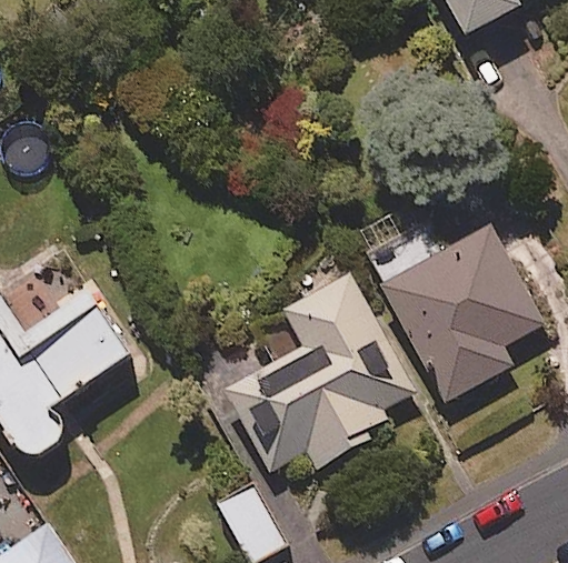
[(445,0),(466,34),(519,2),(518,0),(445,0)]
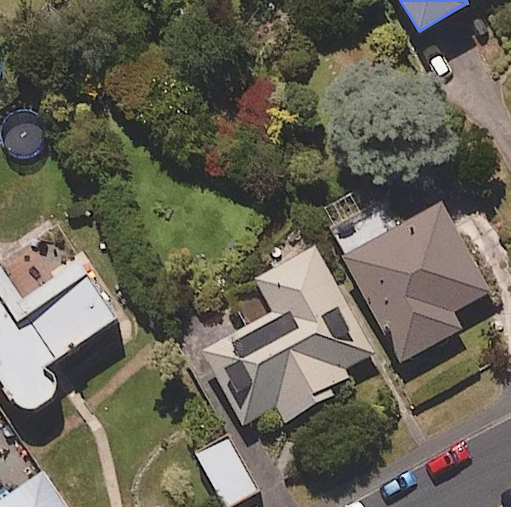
[(403,223),(377,177),(315,212),(400,362),(461,327),(452,311),(490,290),(440,202),(403,223)]
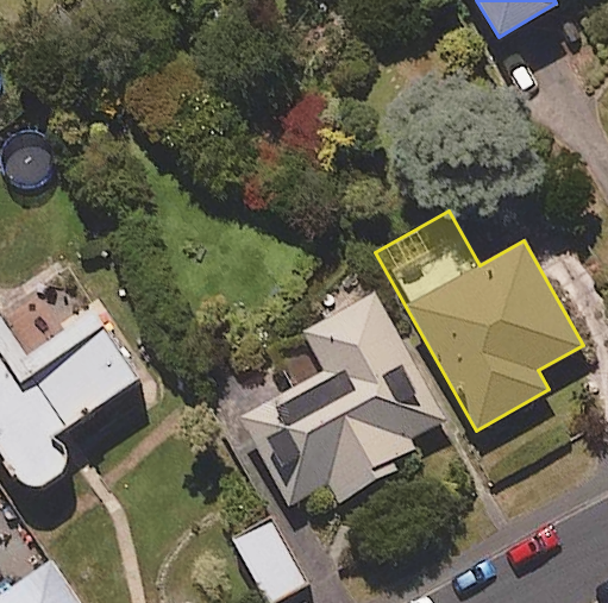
[(446,428),(374,291),(301,331),(325,374),(280,397),(261,364),(223,384),(288,504),(327,483),(336,501),(378,477),(374,468),(446,428)]
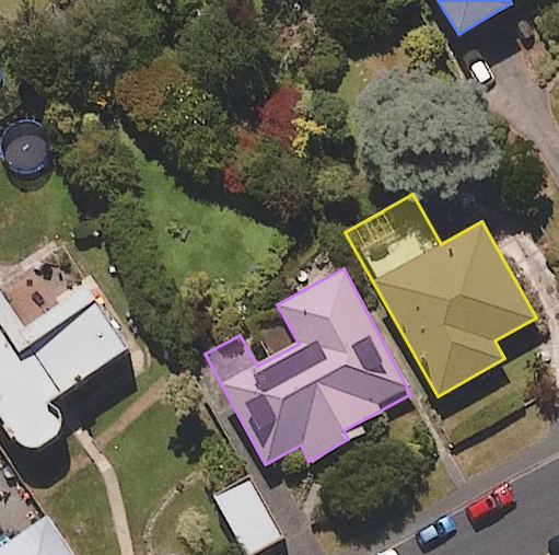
[(138,343),(93,281),(21,333),(0,303),(0,393),(39,449),(77,423),(60,399),(138,343)]
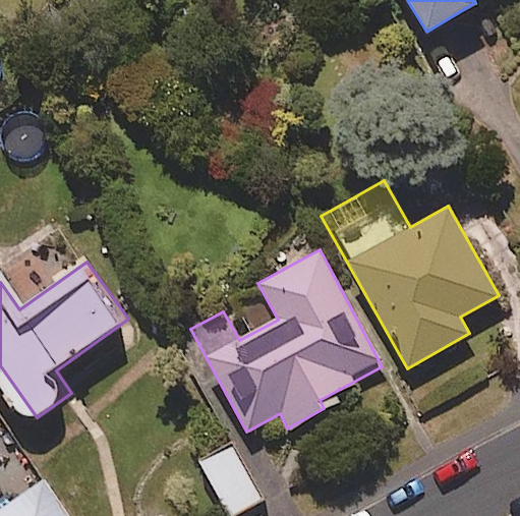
[(262,497),(231,445),(200,463),(231,515),(262,497)]
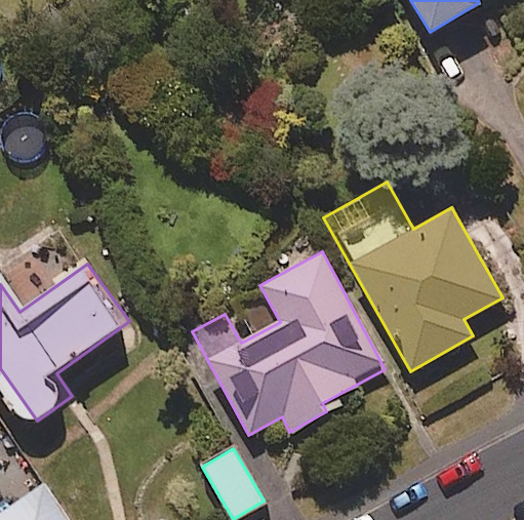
[(76,519),(49,480),(0,513),(0,519),(76,519)]
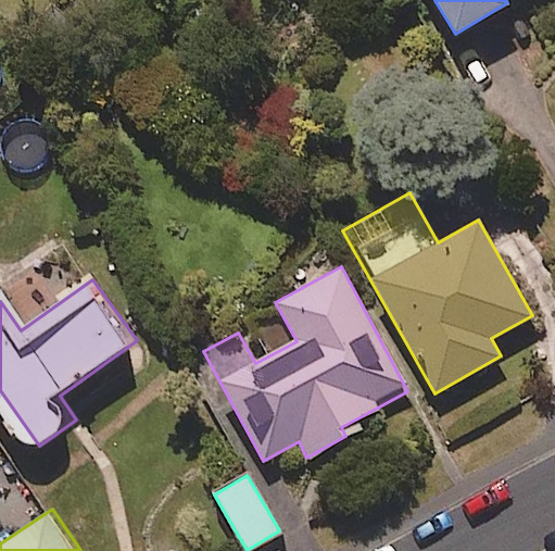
All buildings are outlined.
